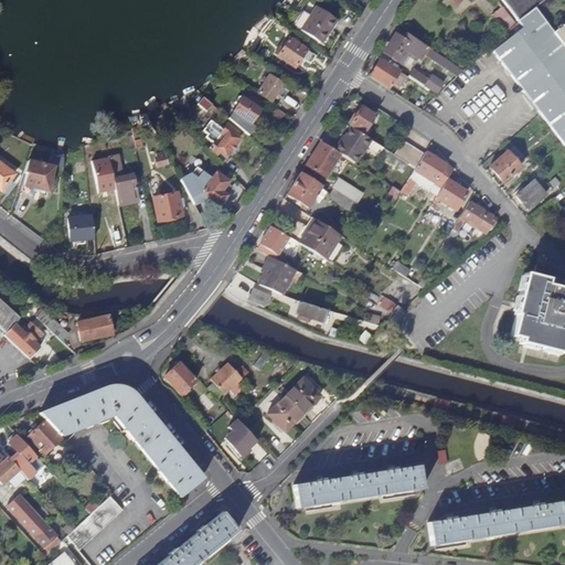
[(501,0),(518,21),(536,8),(545,0),(501,0)]
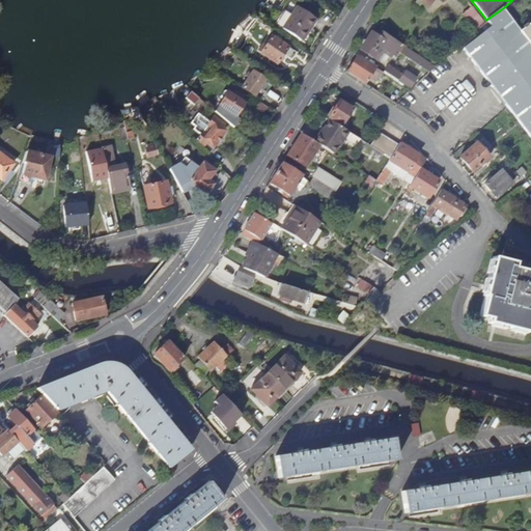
[(278,23),(282,26),(294,5),(289,3),(278,23)]
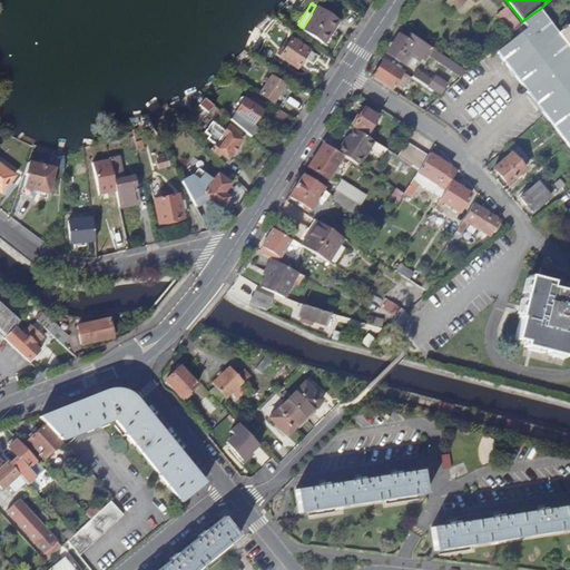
[(520,23),(508,7),(499,15),(507,26),(504,27),(508,35),(520,23)]
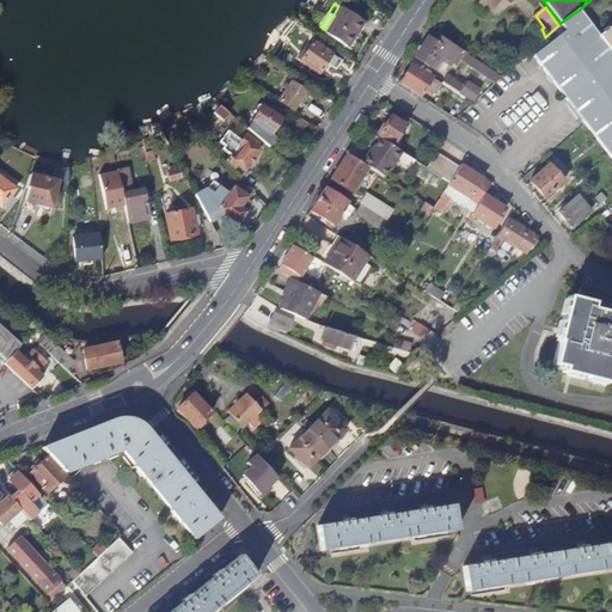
[(538,62),(611,157),(611,25),(599,36),(581,8),(561,23),(567,30),(567,31),(538,54),(538,62)]
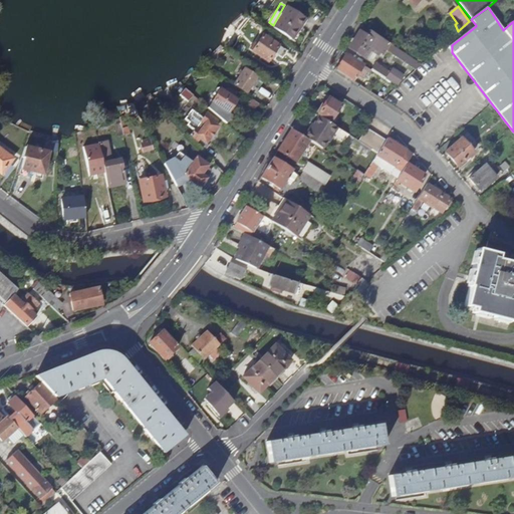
[(287,8),(273,27),(290,39),(299,27),(300,28),(305,20),(287,8)]
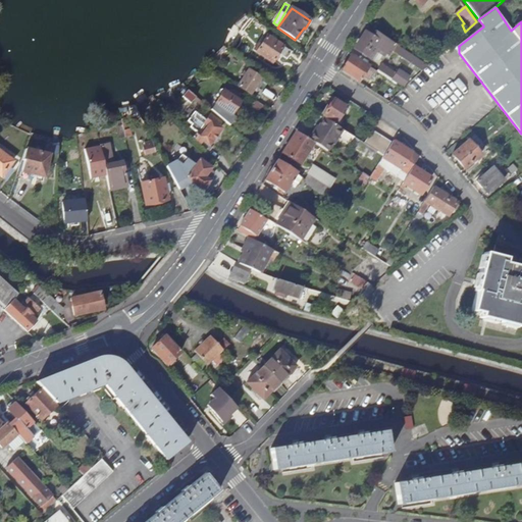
[(478,19),(476,21),(465,32),(457,40),(452,44),(455,47),(483,25),(478,19)]
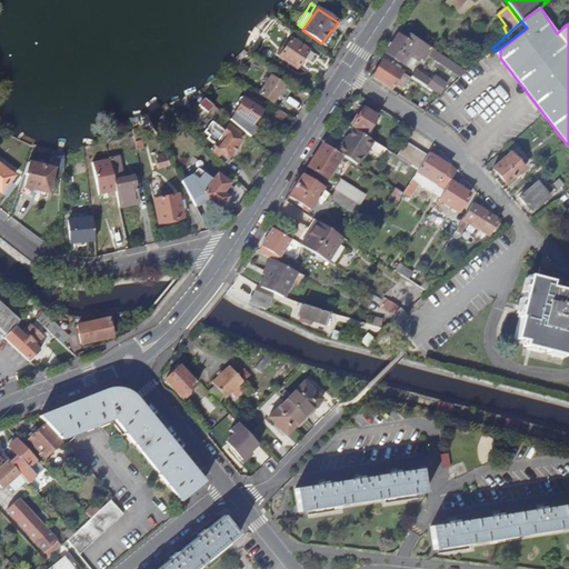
[(431,48),(402,29),(398,36),(387,53),(400,62),(408,49),(413,52),(413,53),(423,60),(427,55),(431,48)]
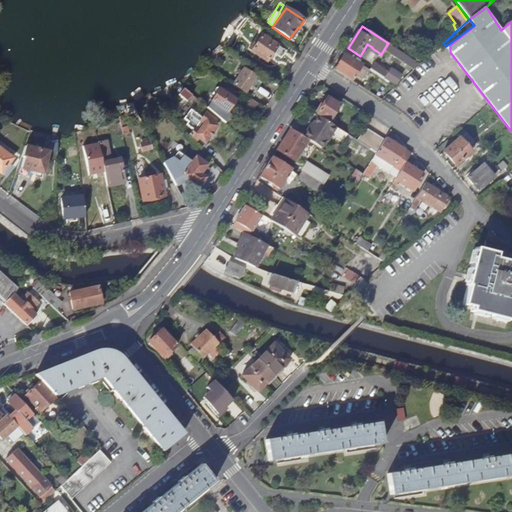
[(285,43),(269,33),(266,38),(282,48),(285,43)]
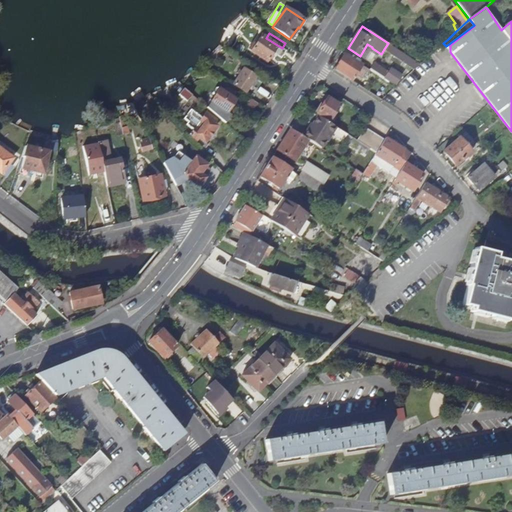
[(282,48),(266,38),(255,55),(271,65),(277,55),(282,48)]
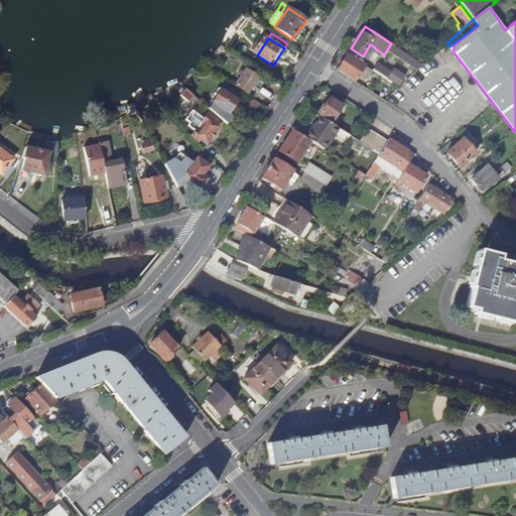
[(414,59),(391,43),(387,49),(410,65),(414,59)]
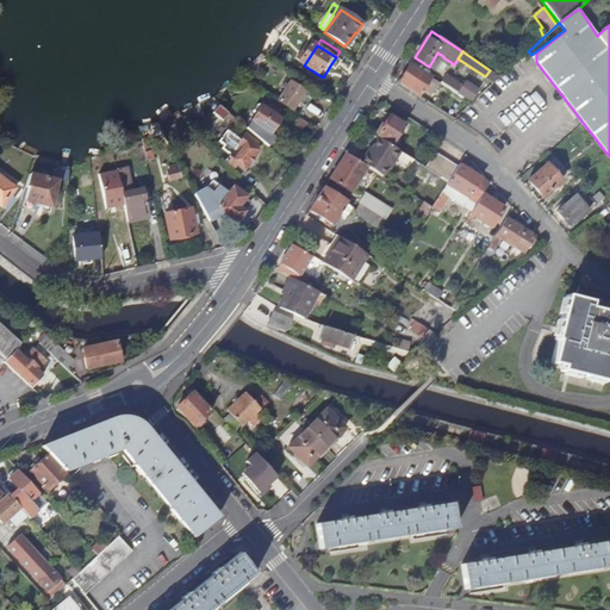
[(435,70),(443,57),(443,56),(437,53),(429,67),(435,70)]
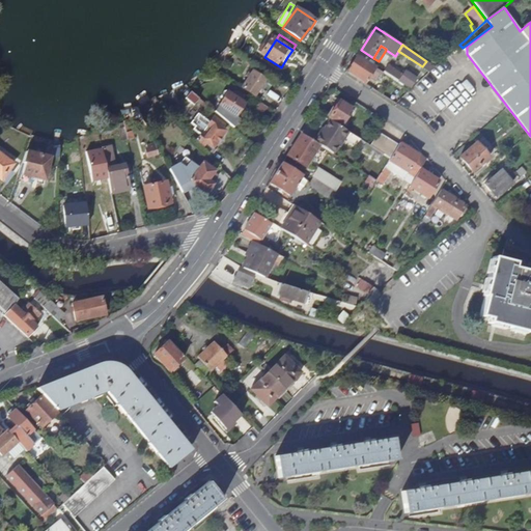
[(302,56),(292,50),(287,57),(297,63),(302,56)]
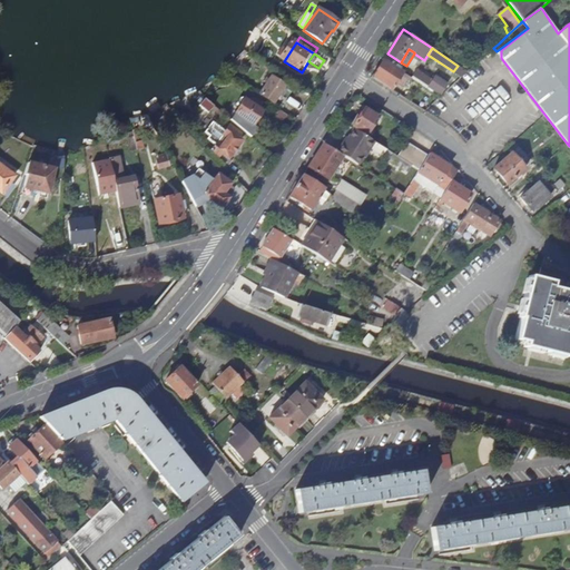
[(395,84),(403,72),(383,60),(372,77),(392,89),(395,84)]
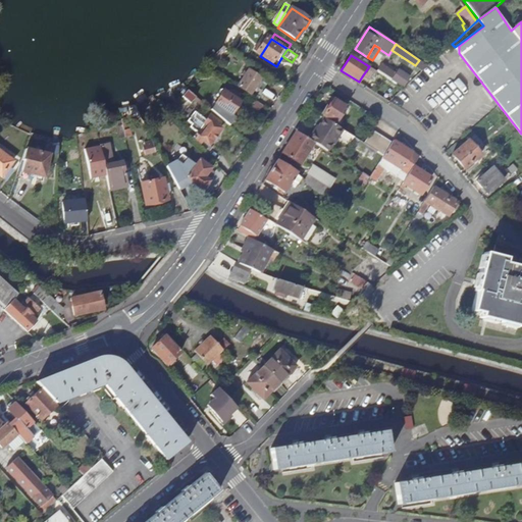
[(377,71),(369,66),(362,76),(369,81),(372,76),(373,77),(377,71)]
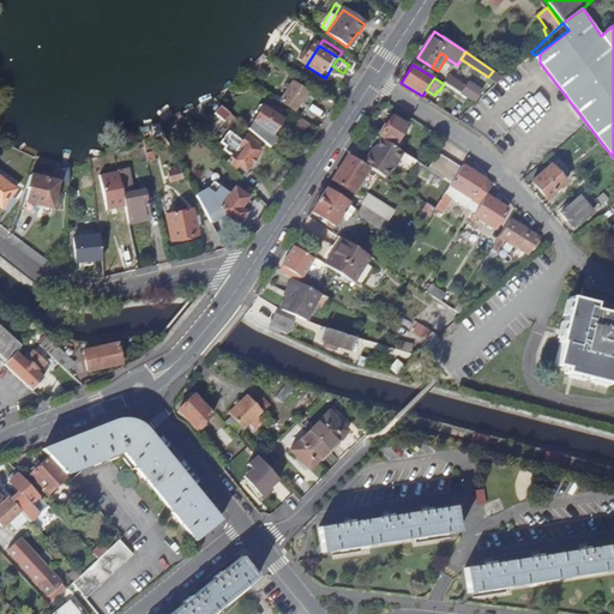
[(290,82),(278,101),(295,112),(307,92),(290,82)]
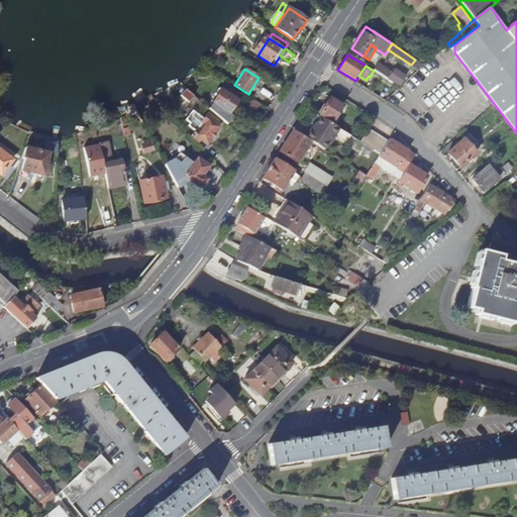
[(399,86),(405,76),(394,69),(388,79),(399,86)]
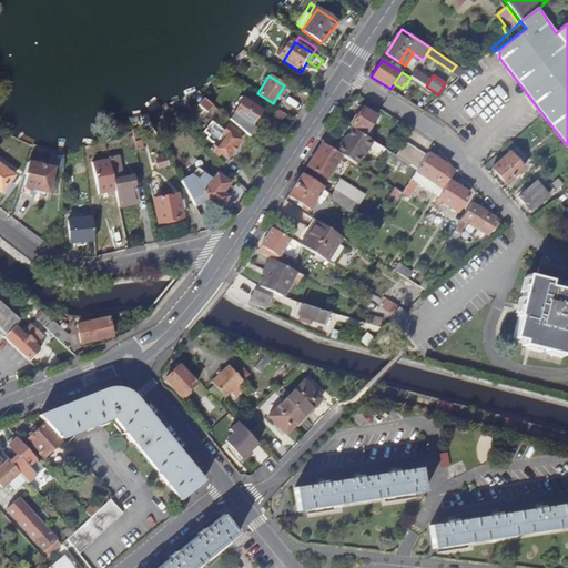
[(245,133),(250,137),(255,127),(252,125),(261,110),(254,105),(255,102),(249,98),(247,101),(240,97),(235,104),(239,105),(230,119),(245,133)]
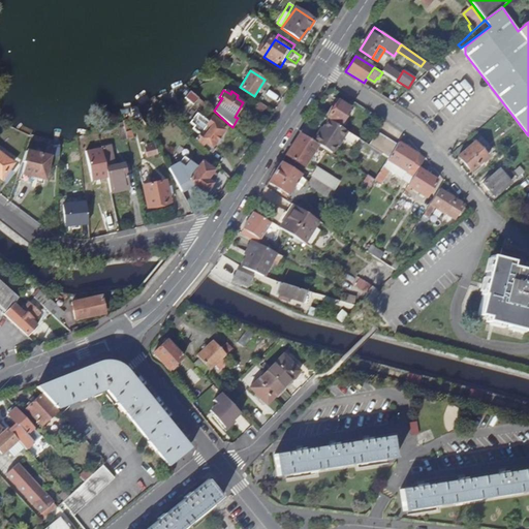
[(196,97),(189,91),(184,97),(192,104),(198,98),(196,97)]
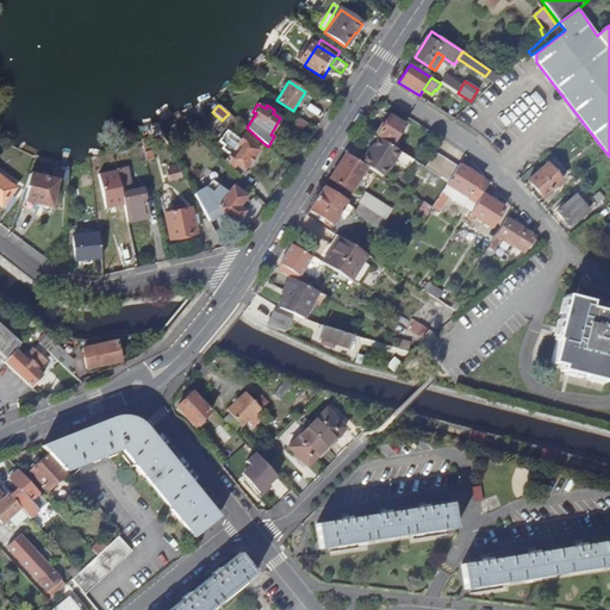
[(374,134),(392,144),(404,124),(390,116),(384,125),(381,123),(374,134)]
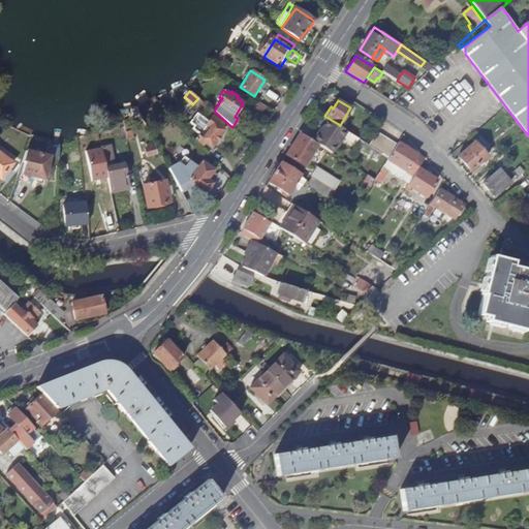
[(142,117),(138,110),(130,113),(131,116),(130,117),(132,124),(143,121),(141,117),(142,117)]
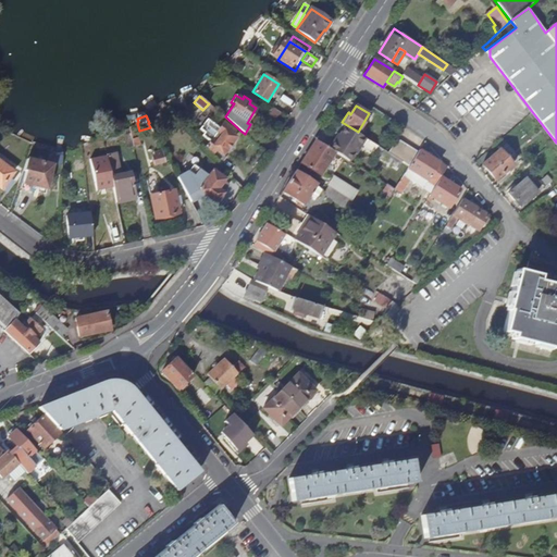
[(217,150),(223,156),(236,137),(232,134),(234,131),(224,123),(220,128),(208,119),(200,128),(205,132),(202,135),(211,140),(206,147),(213,152),(217,150)]
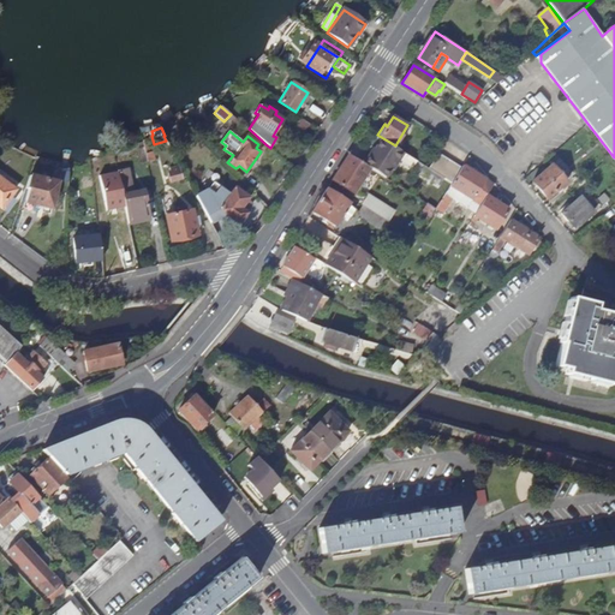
[(429,168),(452,183),(461,168),(439,154),(429,168)]
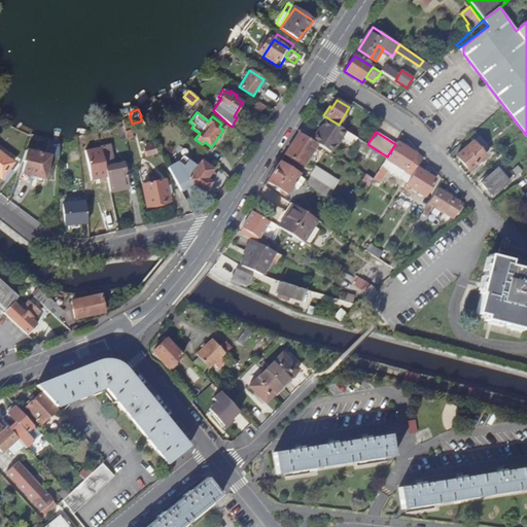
[(287,150),(284,154),(303,166),(317,144),(299,133),(287,150)]
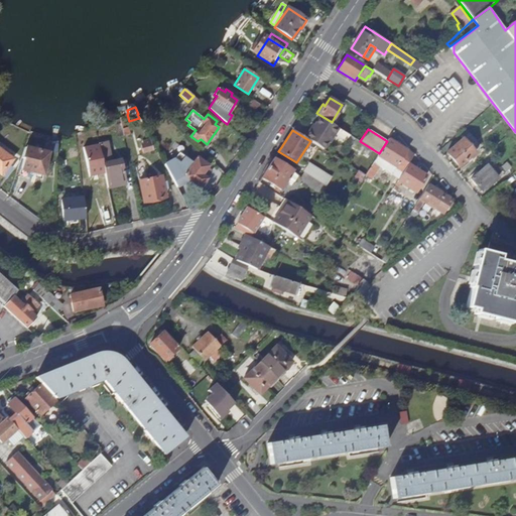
[(310,141),(323,149),(328,140),(315,133),(310,141)]
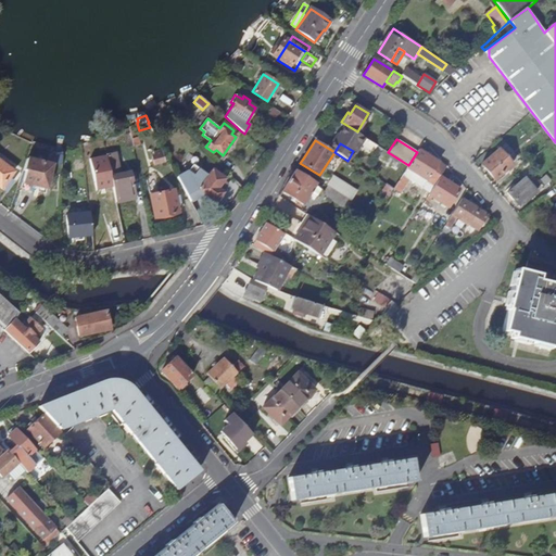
[(212,154),(218,162),(219,163),(225,156),(223,155),(216,150),(213,152),(212,154)]
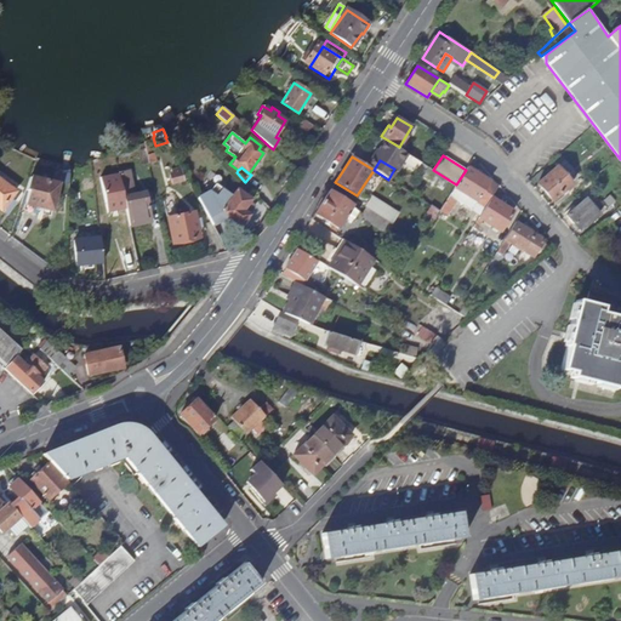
[(456,184),(433,170),(428,167),(422,177),(443,189),(439,195),(446,200),(450,195),(456,184)]
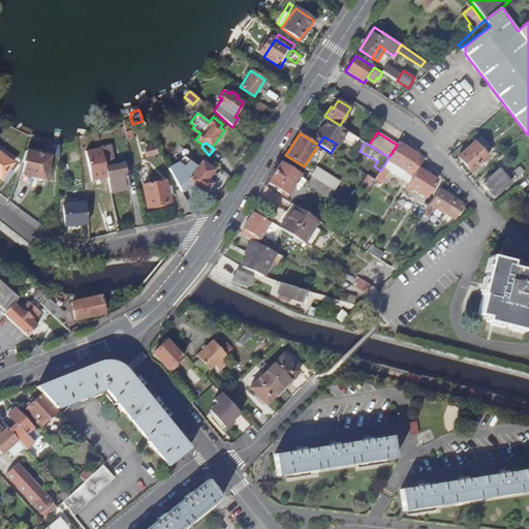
[(398,143),(397,145),(389,157),(383,166),(390,170),(395,175),(399,167),(413,177),(418,168),(425,159),(398,143)]
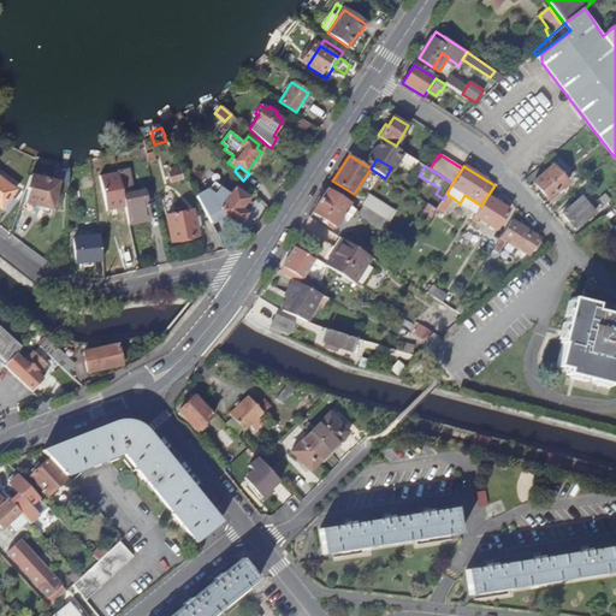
[(533,182),(549,200),(567,183),(552,166),(533,182)]
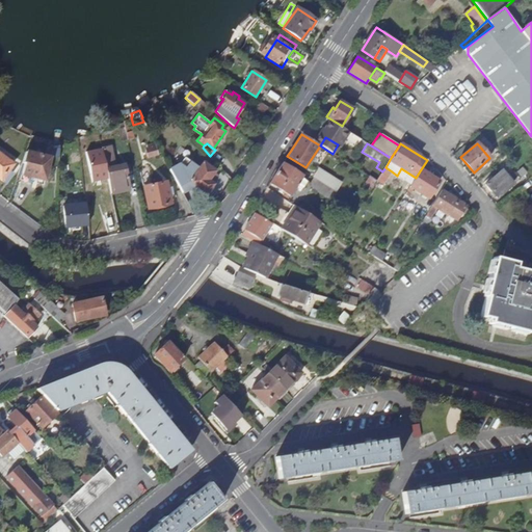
[(101,150),(103,156),(108,178),(111,194),(129,190),(124,166),(114,168),(109,149),(101,150)]
